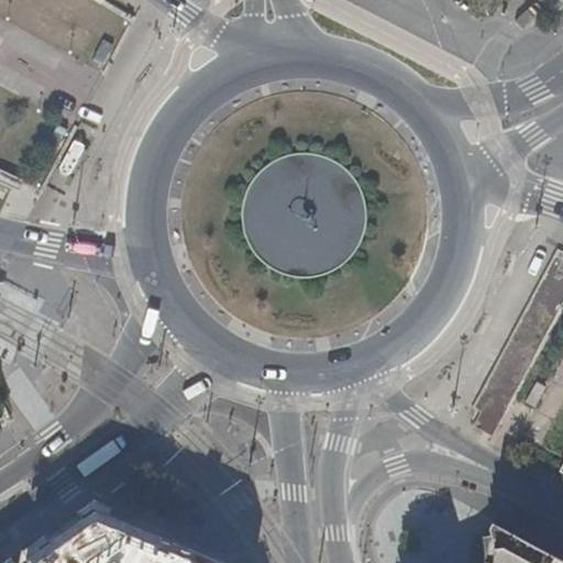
[(73,14),(64,10),(59,18),(69,22),(73,14)]
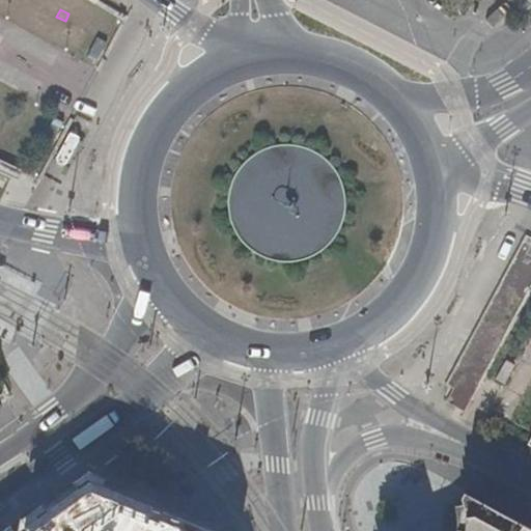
[(107,43),(96,37),(86,57),(95,62),(107,43)]
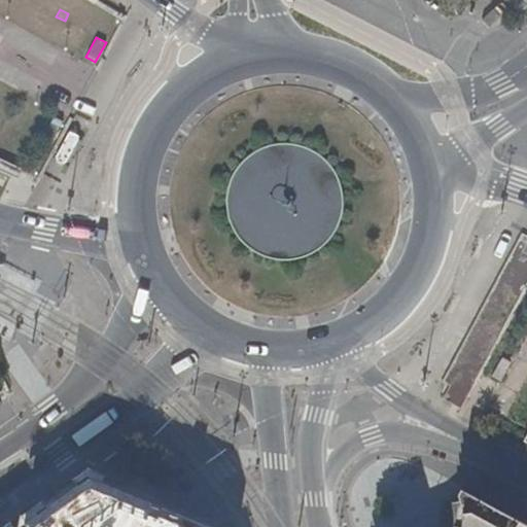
[(12,117),(3,113),(0,119),(0,120),(8,126),(12,117)]
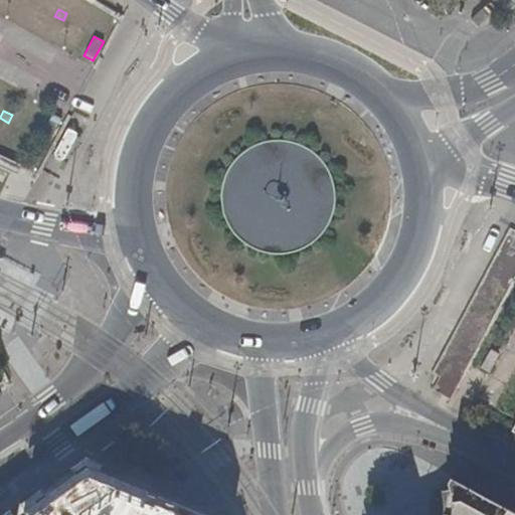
[(61,120),(52,115),(42,134),(51,139),(61,120)]
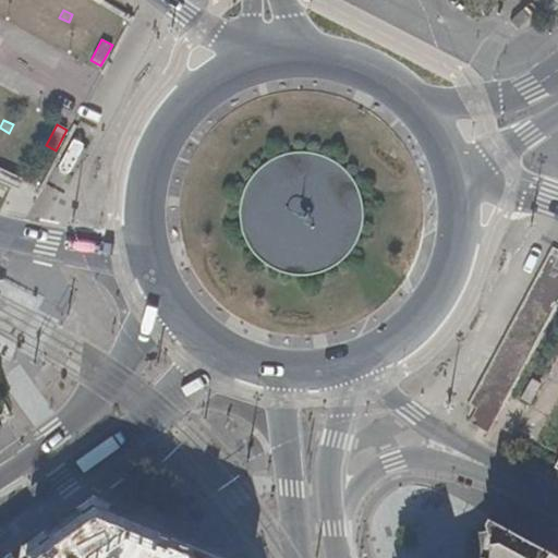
[(477,410),(472,420),(470,423),(489,434),(557,304),(557,250),(553,247),(469,405),(477,410)]
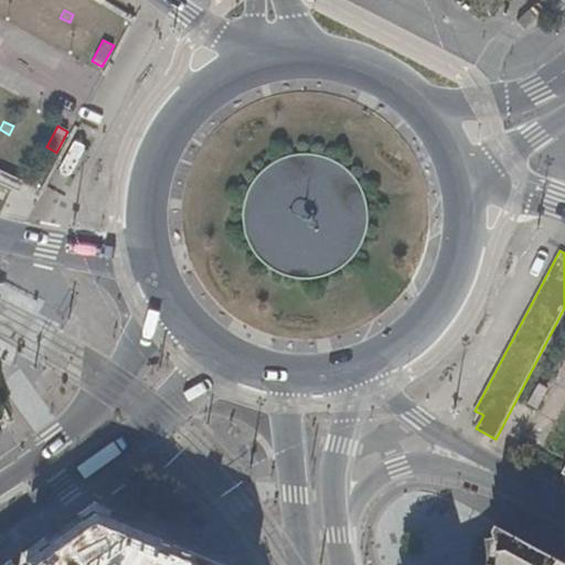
[(548,390),(539,384),(528,405),(537,411),(548,390)]
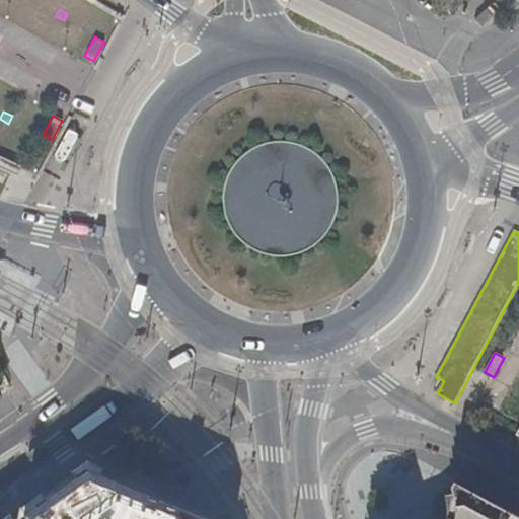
[(518,518),(452,483),(450,487),(452,495),(454,504),(454,513),(454,518),(518,518)]
